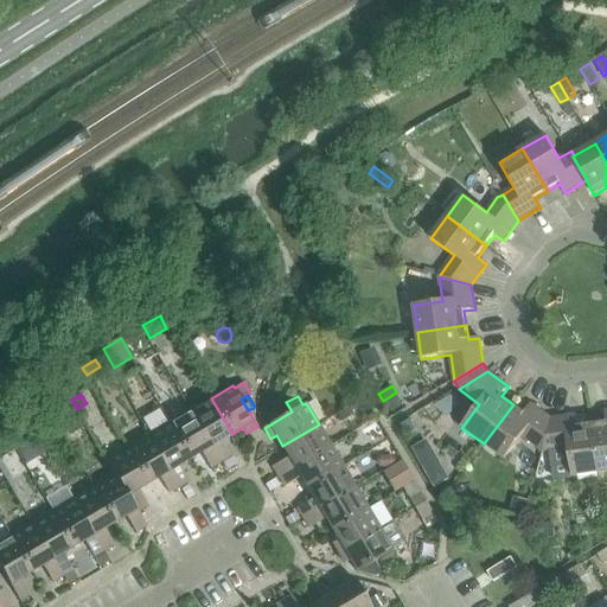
[(451,396),(433,407),(449,419),(460,403),(451,396)]
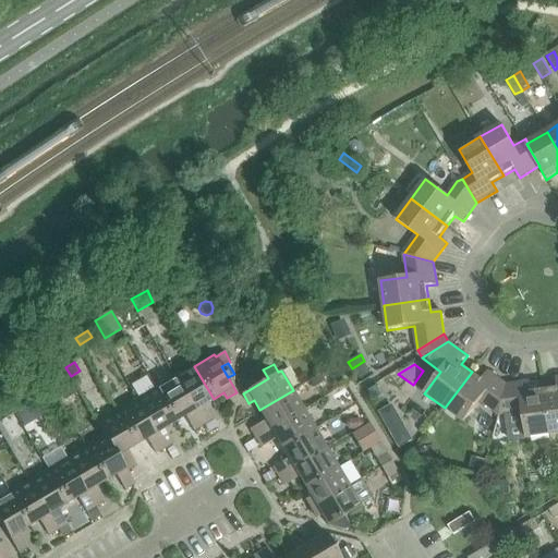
[(176,377),(204,425),(213,420),(204,404),(214,399),(194,366),(176,377)]
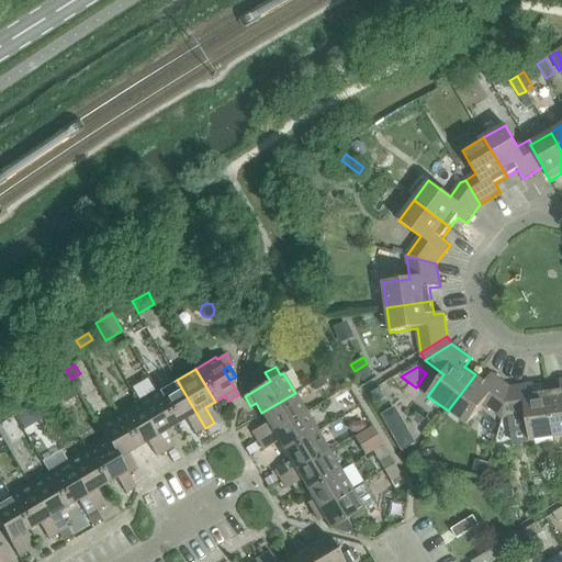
[(475,374),(448,411),(468,426),(484,404),(503,418),(510,388),(492,374),(485,382),(475,374)]
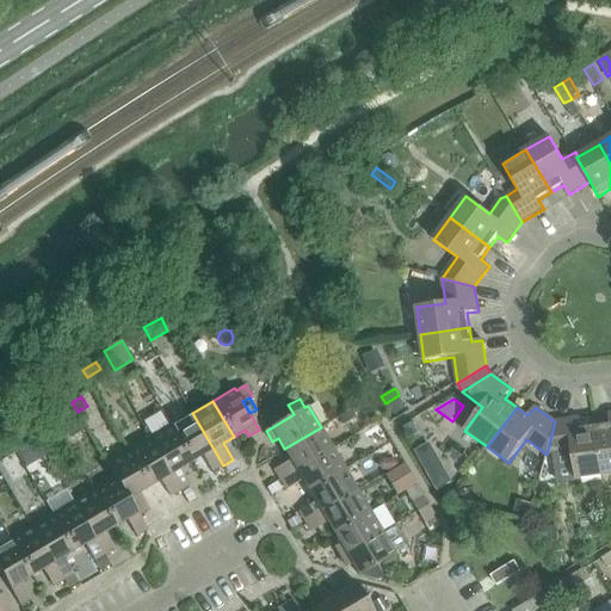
[(351,409),(339,418),(344,425),(356,417),(351,409)]
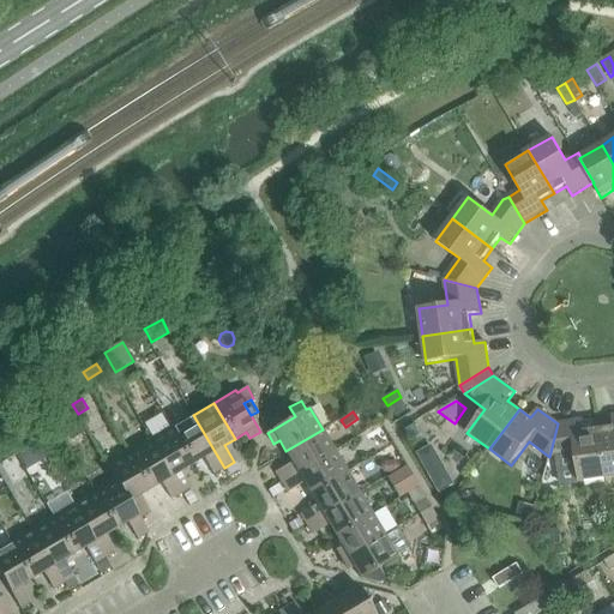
[(224,468),(193,415),(172,427),(193,464),(204,457),(214,474),(224,468)]
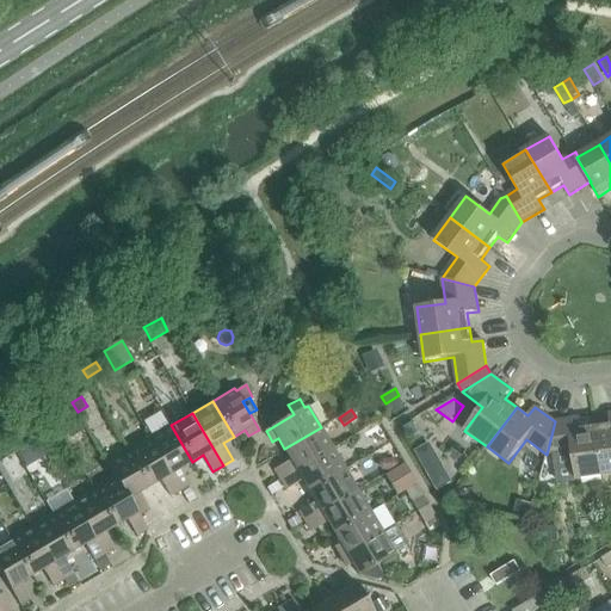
[(610,413),(609,414),(610,425),(596,427),(603,476),(610,474),(610,413)]
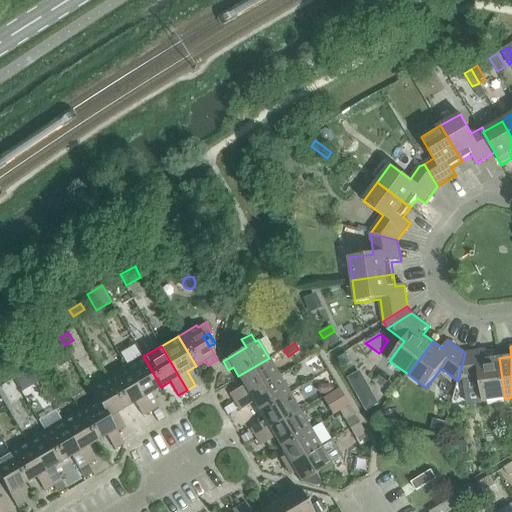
[(64,350),(53,356),(59,366),(70,360),(64,350)]
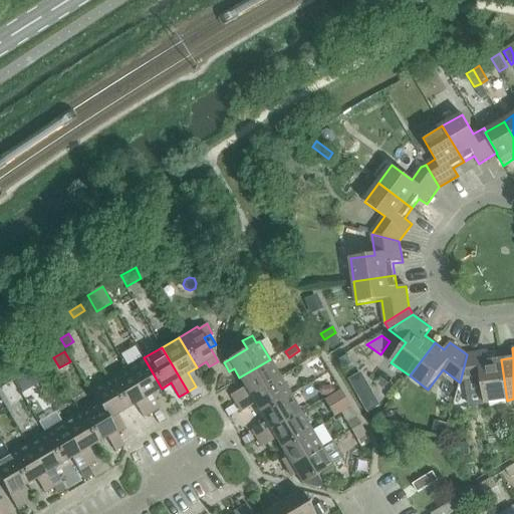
[(501,359),(490,361),(488,351),(467,354),(460,382),(481,379),(485,404),(507,401),(501,359)]
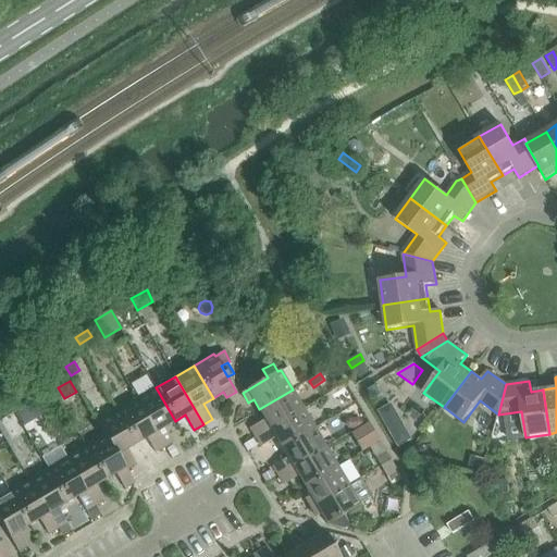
[(374,385),(366,390),(370,397),(379,393),(374,385)]
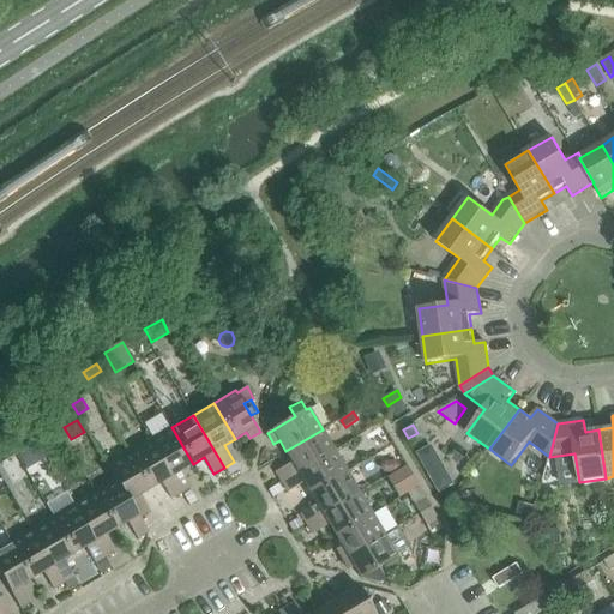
[(193,464),(172,427),(151,440),(182,493),(192,487),(182,470),(193,464)]
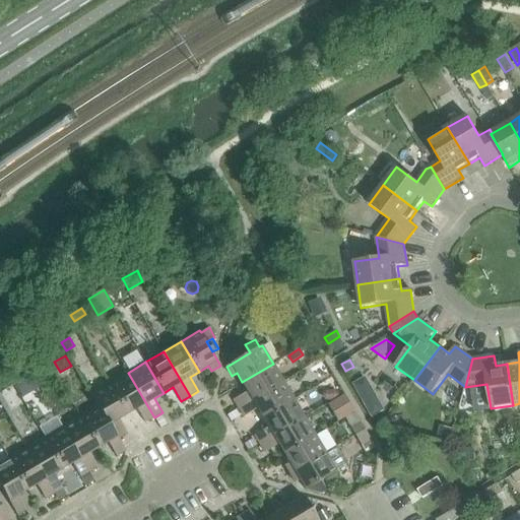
[(239,408),(283,382),(273,364),(242,382),(248,392),(234,400),(239,408)]
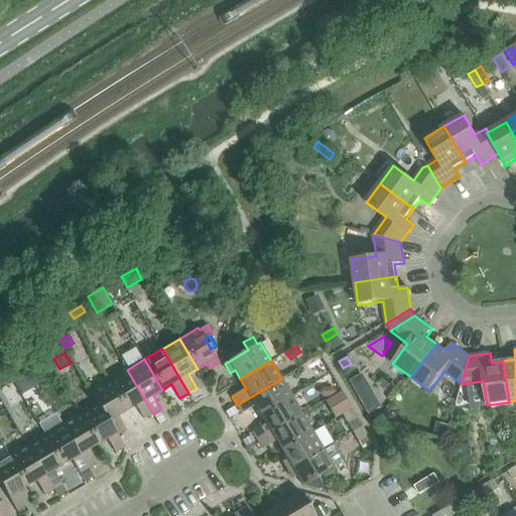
[(153,414),(127,370),(109,380),(127,410),(136,405),(144,419),(153,414)]
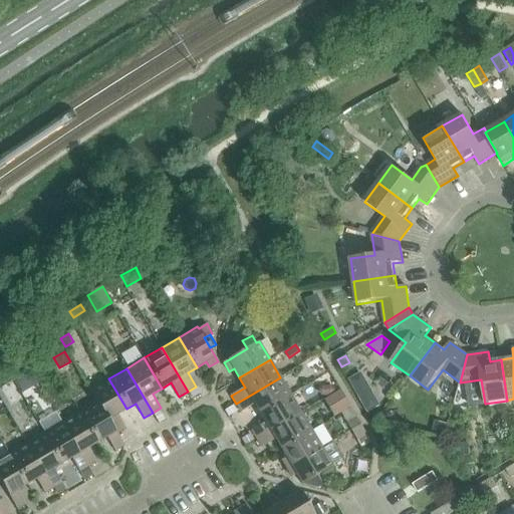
[(260,413),(290,395),(280,377),(236,404),(241,413),(255,404),(260,413)]
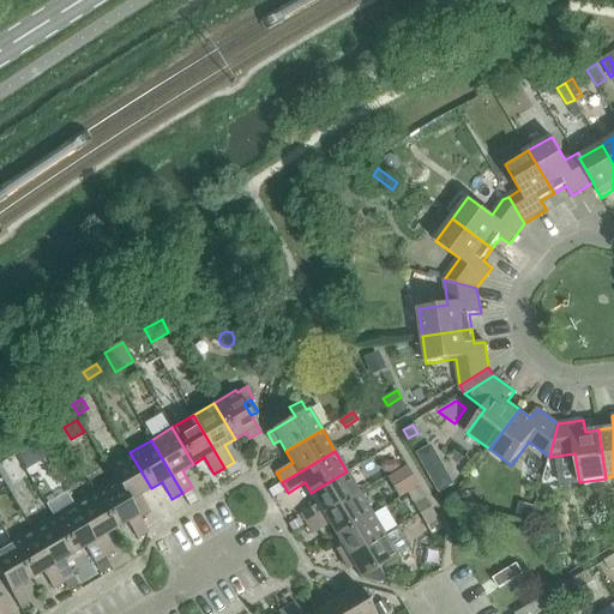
[(151,488),(130,452),(108,465),(116,480),(139,518),(150,512),(140,495),(151,488)]
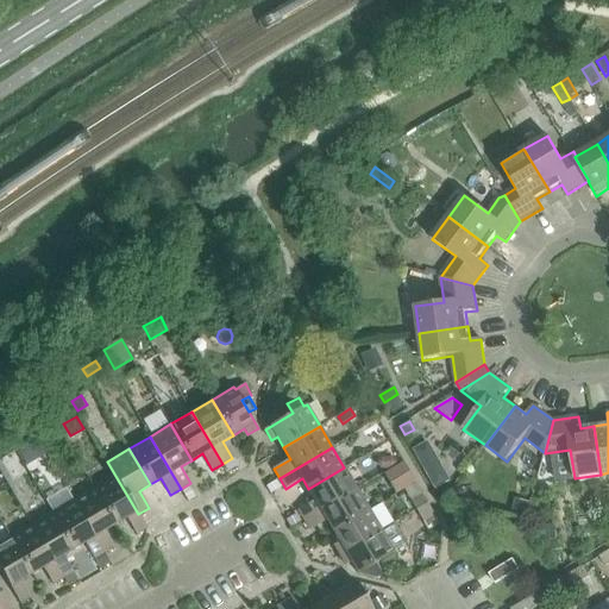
[(14,453),(2,460),(13,479),(26,471),(14,453)]
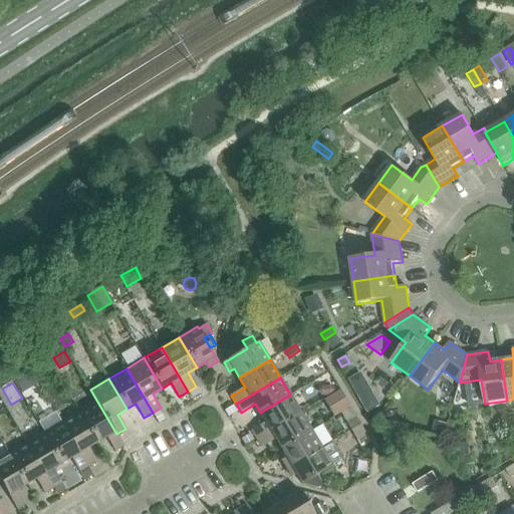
[(340,390),(326,398),(336,416),(341,413),(350,408),(340,390)]
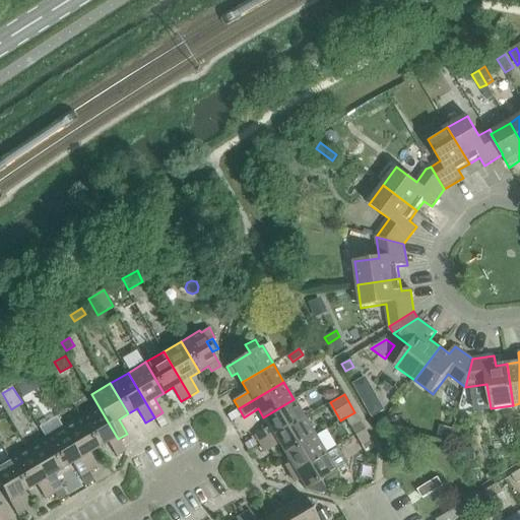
[(305,417),(294,399),(263,417),(269,428),(255,436),(260,444),(305,417)]
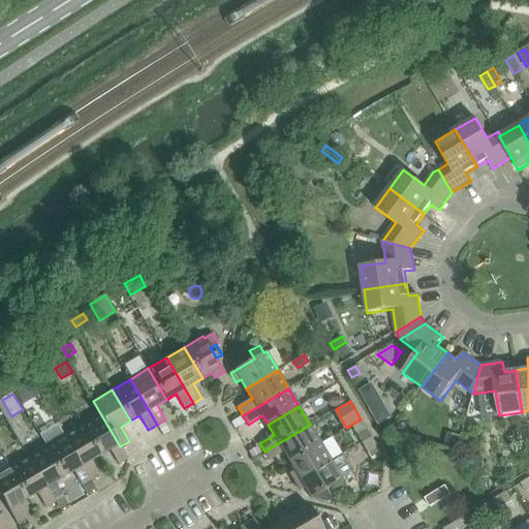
[(50,433),(66,422),(61,412),(43,423),(50,433)]
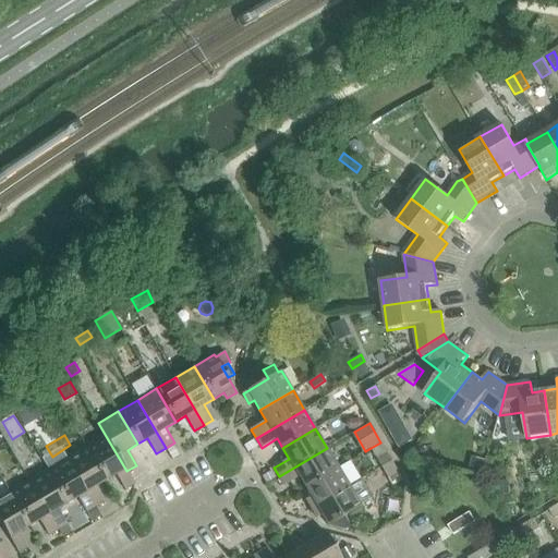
[(126,471),(106,436),(87,447),(106,481),(117,474),(125,489),(135,484),(126,471)]
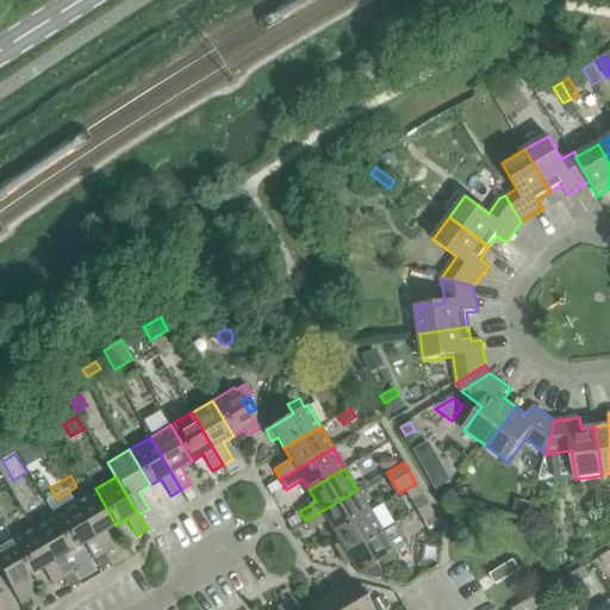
[(278,481),(268,487),(272,493),(281,489),(278,481)]
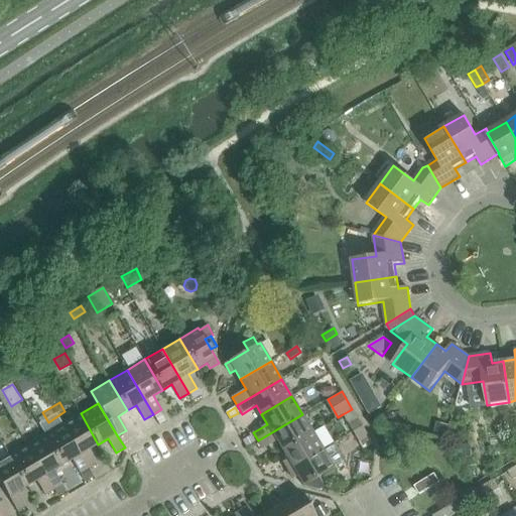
[(352,409),(343,414),(347,422),(357,417),(352,409)]
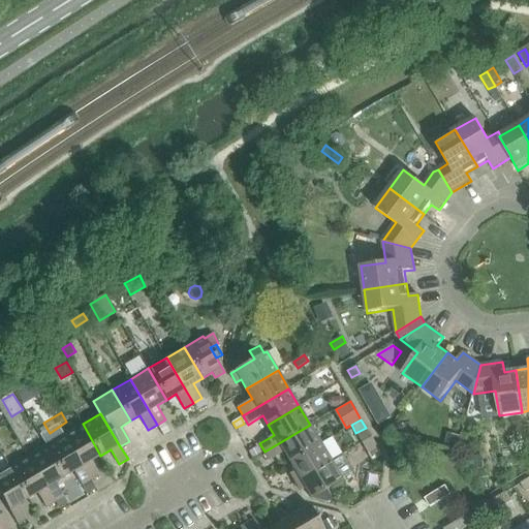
[(100,456),(83,424),(64,435),(91,480),(100,475),(91,461),(100,456)]
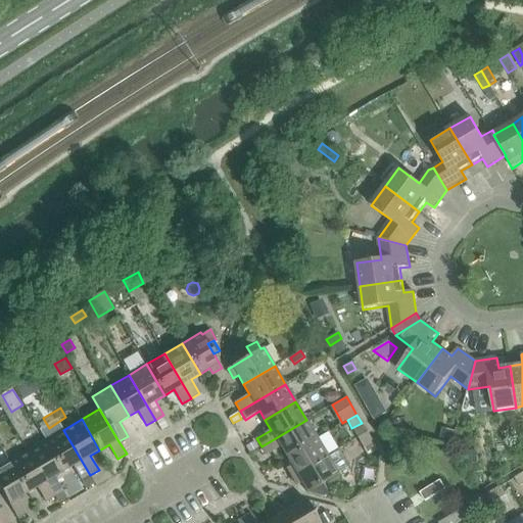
[(163,419),(157,422),(161,430),(168,426),(163,419)]
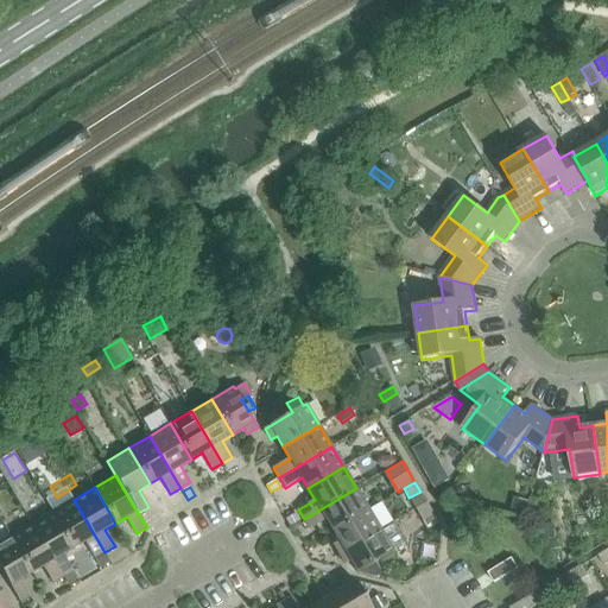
[(327,519),(333,531),(368,510),(356,488),(304,519),(310,530),(327,519)]
